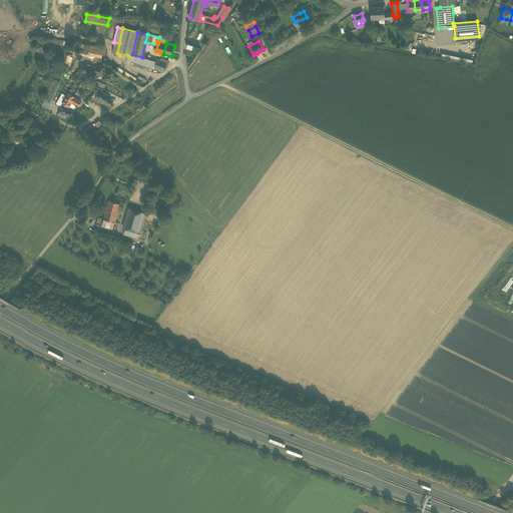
[(41,46),(40,47),(37,48),(36,49),(41,58),(47,55),(41,46)]
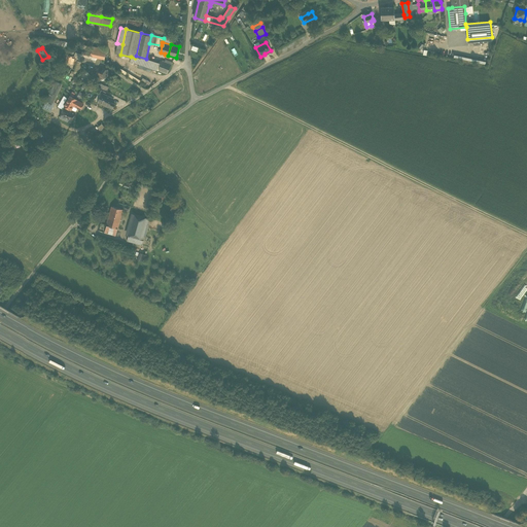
[(94,47),(93,53),(92,56),(98,57),(104,59),(106,50),(94,47)]
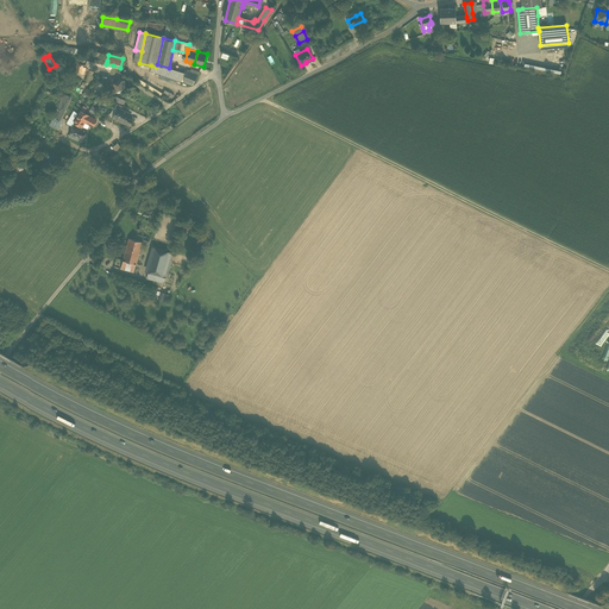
[(94,63),(94,62),(87,61),(86,64),(87,64),(85,74),(82,83),(89,86),(89,83),(85,82),(88,69),(92,70),(94,63)]
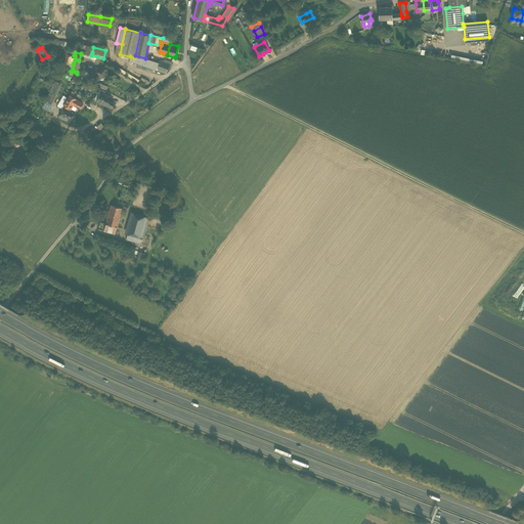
[(85,55),(81,54),(79,60),(76,59),(73,71),(77,72),(79,72),(82,61),(87,62),(86,64),(94,66),(95,59),(90,58),(90,57),(84,56),(85,55)]
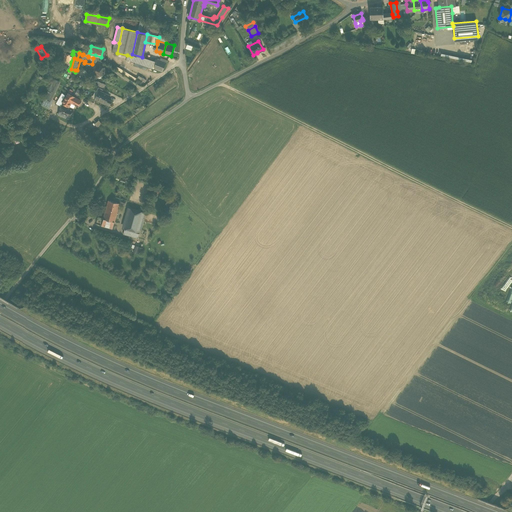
[(471,62),(472,59),(441,53),(441,56),(471,62)]
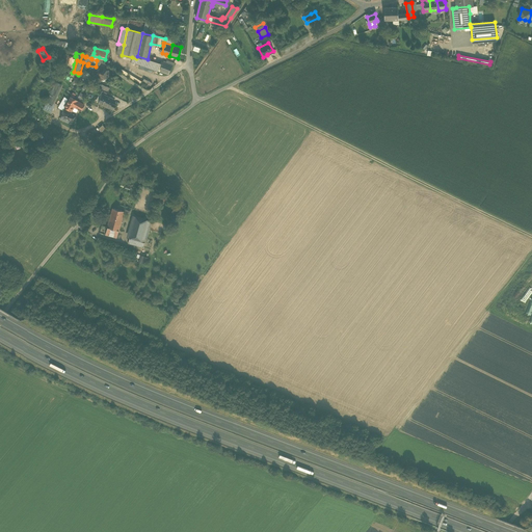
[(145,67),(148,59),(137,56),(136,58),(135,63),(145,67)]
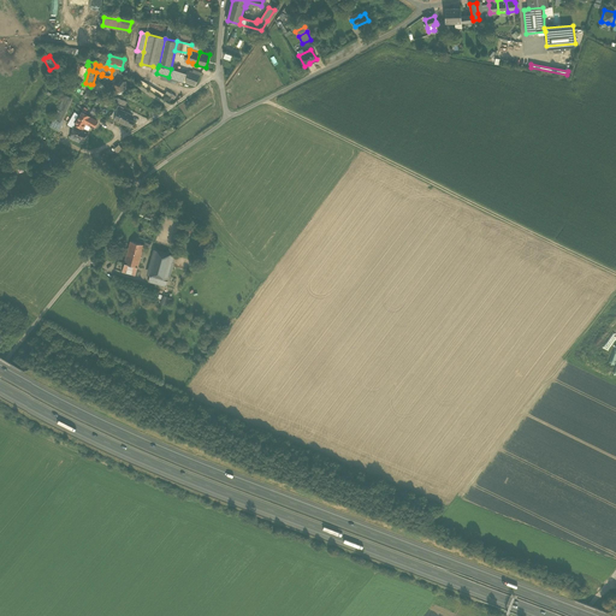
[(177,81),(185,83),(188,75),(171,69),(169,77),(177,81)]
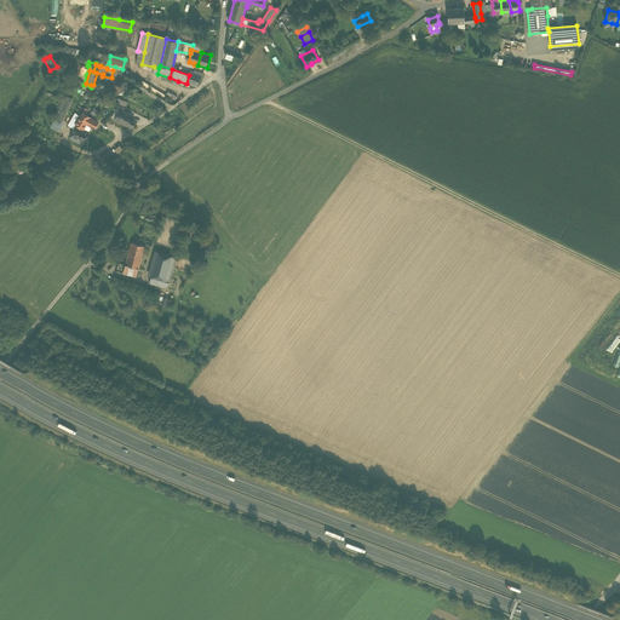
[(190,72),(189,75),(187,84),(196,87),(201,75),(202,73),(195,70),(194,73),(190,72)]
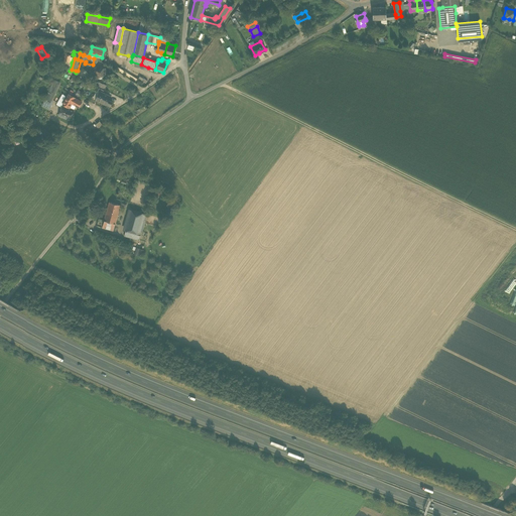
[(85,70),(77,77),(83,80),(89,74),(85,70)]
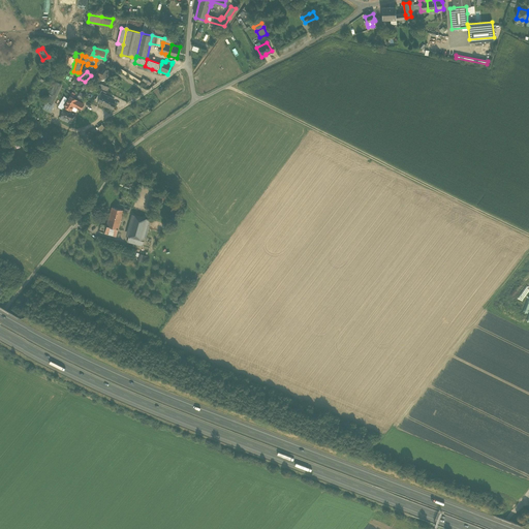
[(55,84),(48,99),(54,102),(61,87),(59,86),(55,84)]
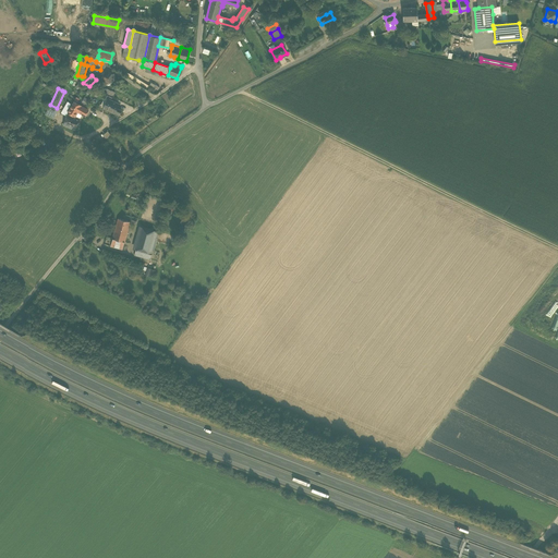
[(114,113),(114,112),(117,108),(119,104),(111,100),(108,99),(104,108),(114,113)]
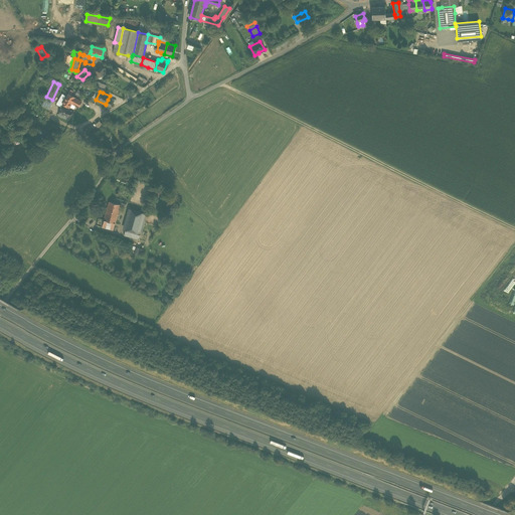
[(74,98),(70,96),(68,94),(62,104),(66,106),(65,107),(68,108),(71,104),(74,98)]
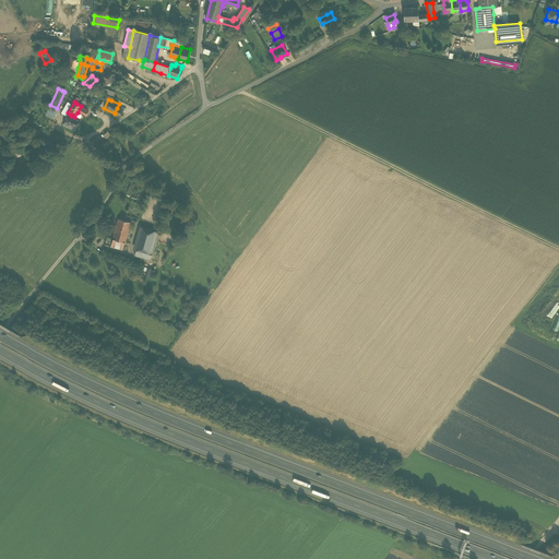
[(58,109),(57,108),(50,105),(46,114),(55,118),(58,109)]
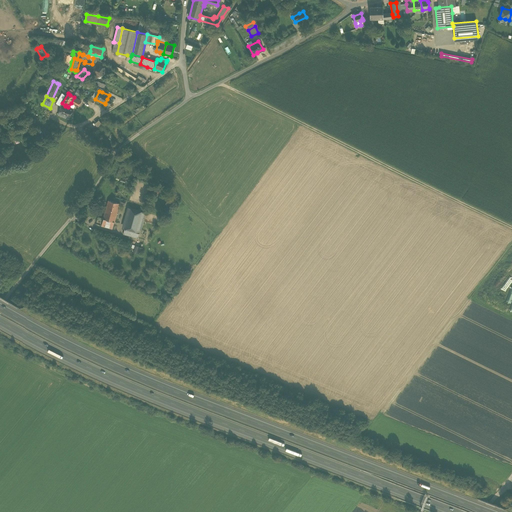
[(82,101),(74,97),(71,103),(78,107),(82,101)]
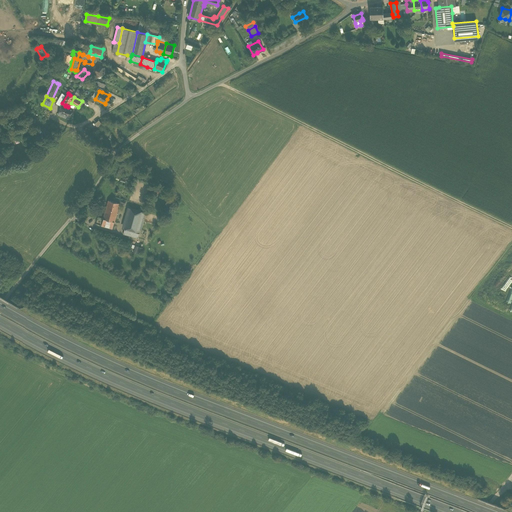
[(58,115),(69,119),(73,109),(68,107),(65,106),(62,105),(58,115)]
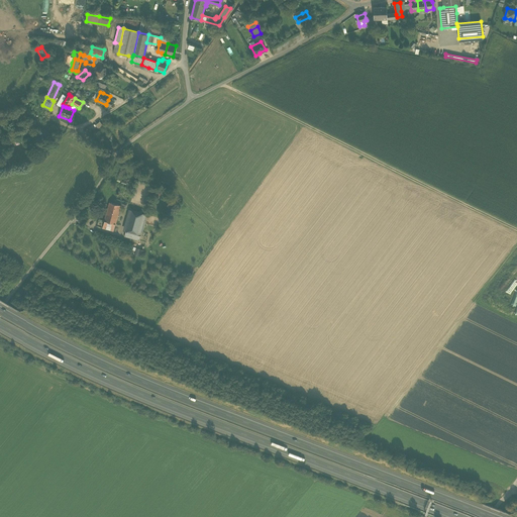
[(104,221),(115,224),(120,206),(109,203),(104,221)]
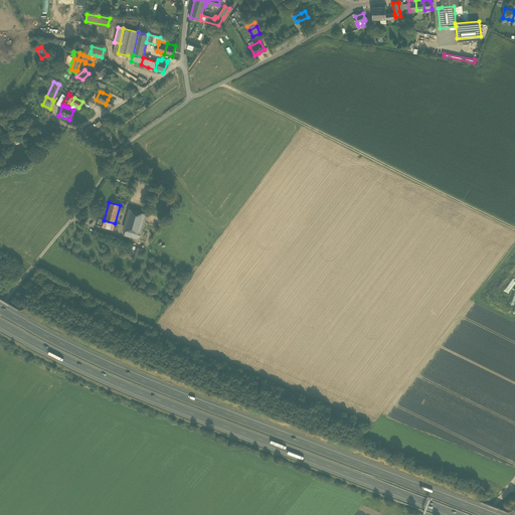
[(123,229),(126,230),(131,209),(128,209),(123,229)]
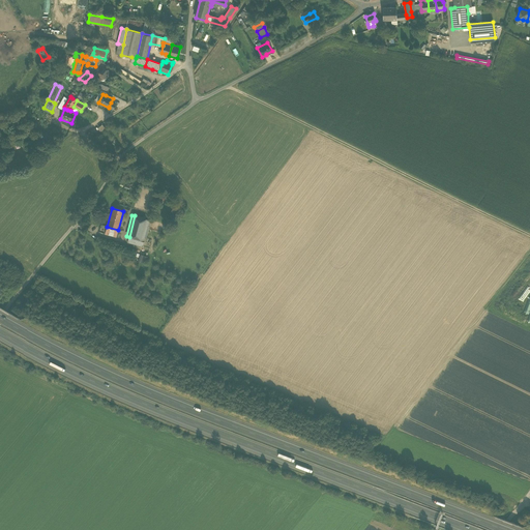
[(135,215),(129,237),(141,240),(146,219),(143,218),(135,215)]
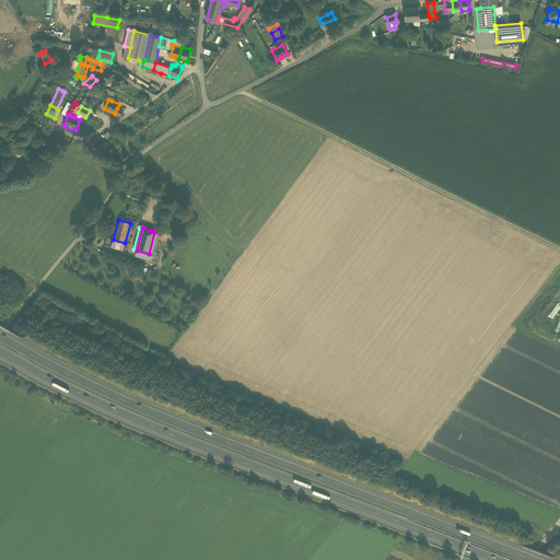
[(154,232),(149,254),(152,255),(159,233),(154,232)]
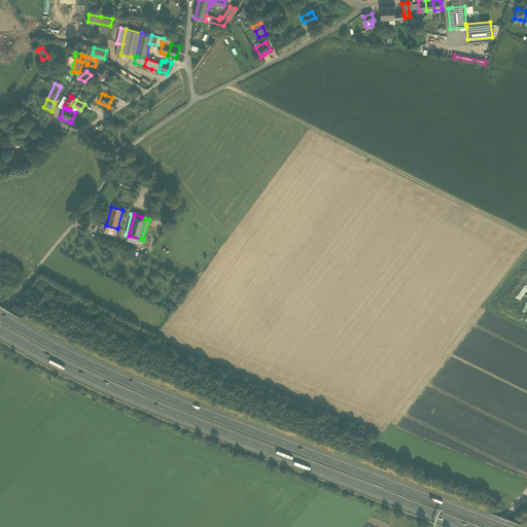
[(105,233),(115,236),(117,229),(106,225),(105,233)]
